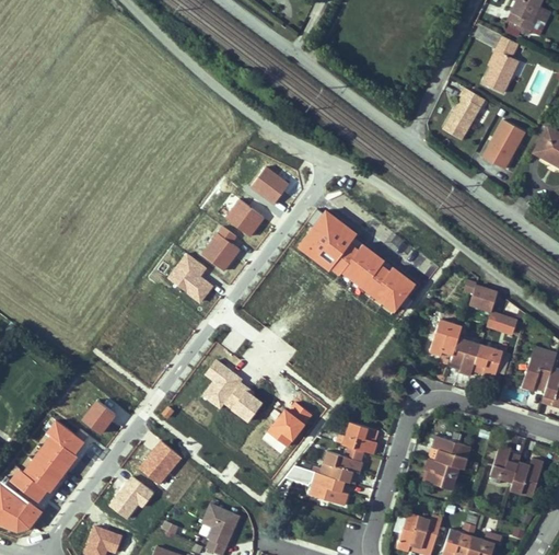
[(530,23),(540,0),(512,0),(505,15),(510,18),(504,27),(528,38),(535,26),(530,23)]
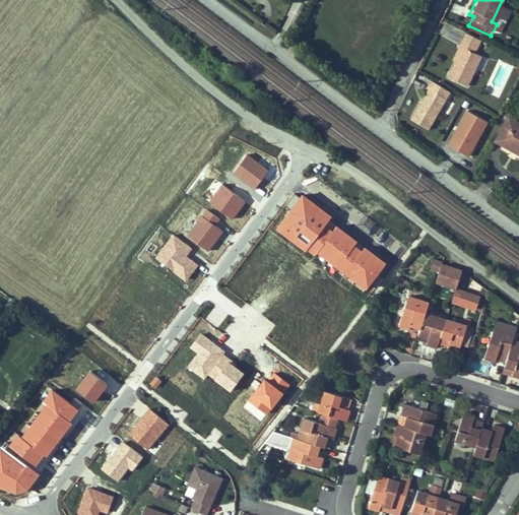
[(469,55),(476,42),(461,36),(455,49),(459,50),(452,65),(445,80),(463,88),(477,59),(469,55)]
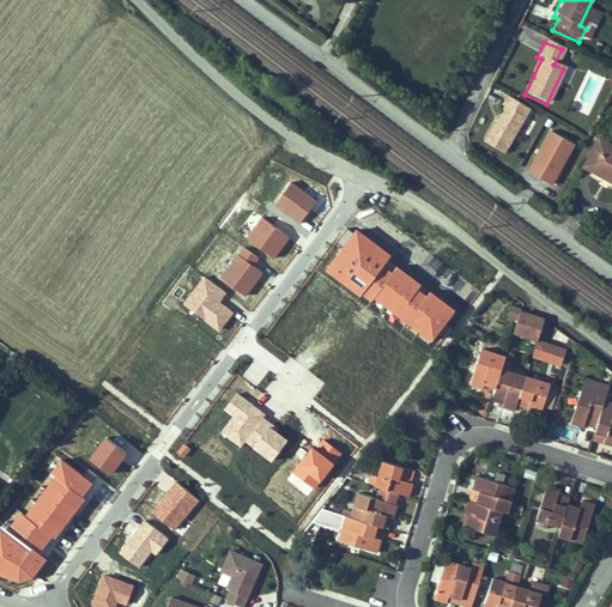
[(541,59),(537,58),(528,74),(533,77),(541,59)]
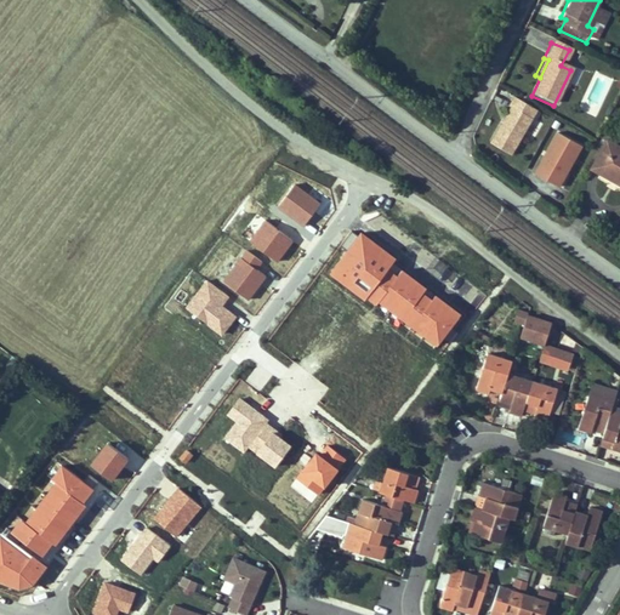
[(522,123),(527,114),(510,104),(505,114),(506,115),(487,151),(507,163),(527,125),(522,123)]
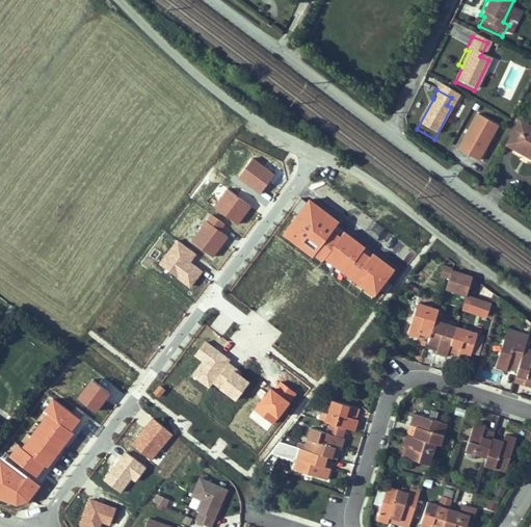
[(474,165),(494,130),(473,119),(463,136),(466,137),(463,140),(461,139),(453,154),(474,165)]
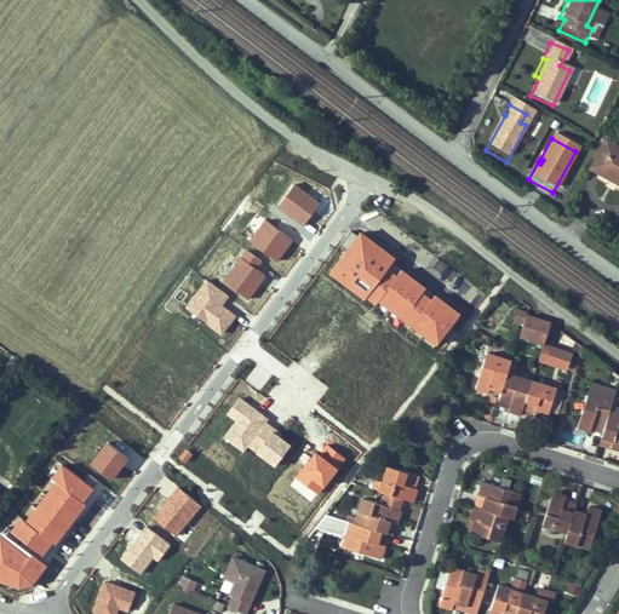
[(618,159),(600,148),(583,176),(618,196),(618,159)]
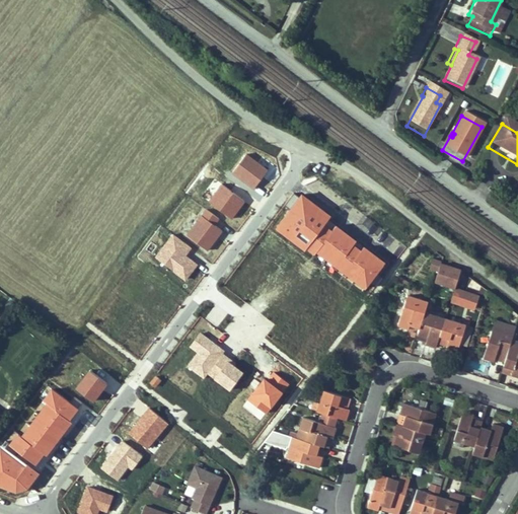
[(439,274),(434,291),(452,296),(458,279),(439,274)]
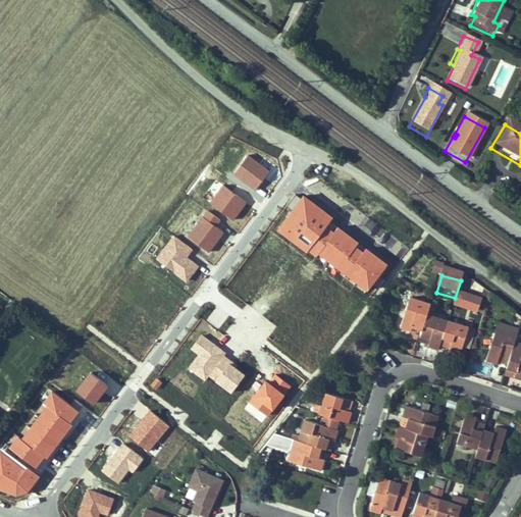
[(478,305),(455,298),(452,308),(475,316),(478,305)]
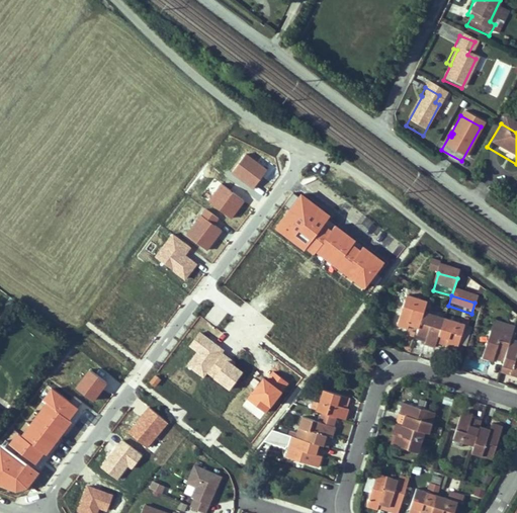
[(426,311),(429,303),(408,296),(399,327),(411,330),(412,327),(421,330),(426,311)]
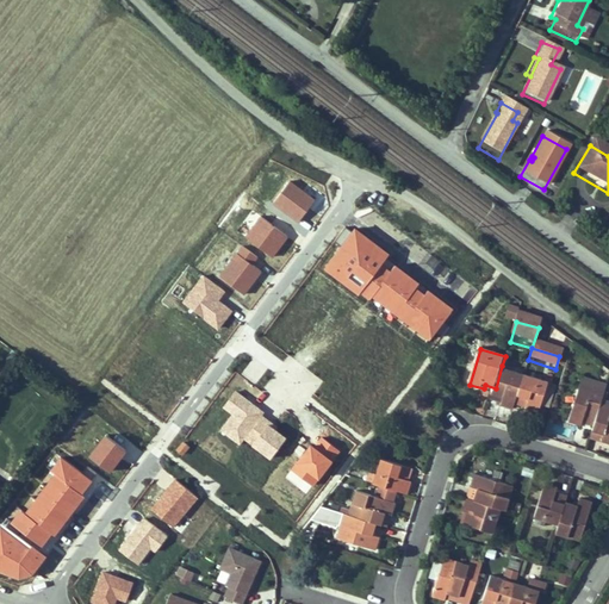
[(511,410),(514,403),(523,373),(502,366),(496,388),(492,397),(504,400),(503,408),(511,410)]
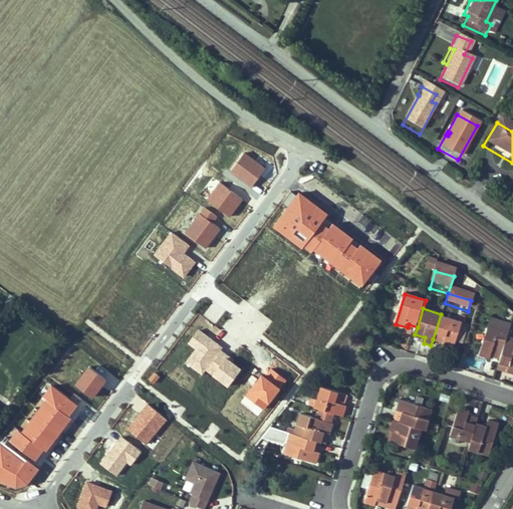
[(463,321),(441,314),(433,339),(445,343),(444,348),(453,351),(463,321)]
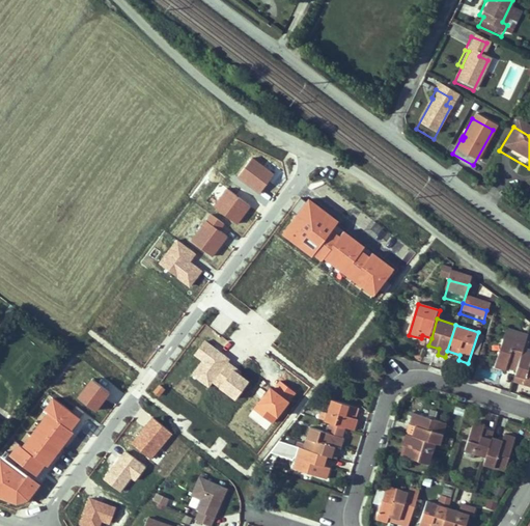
[(525,344),(527,338),(505,331),(495,365),(507,369),(509,362),(519,365),(525,344)]
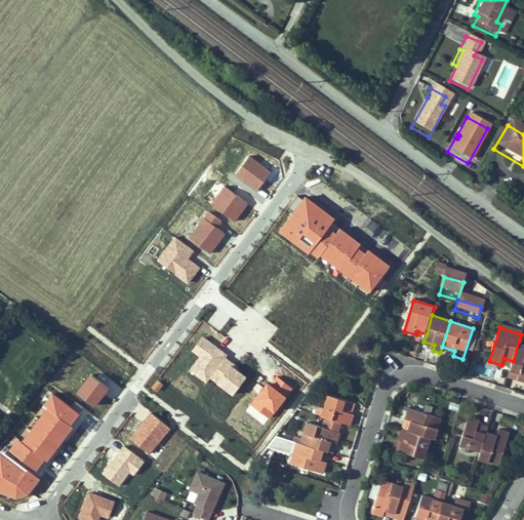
[(476,351),(479,334),(473,332),(470,350),(476,351)]
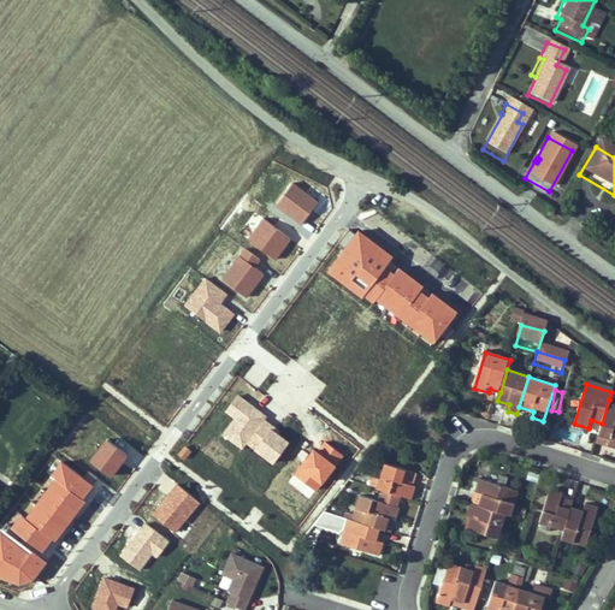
[(614,401),(609,400),(602,424),(598,433),(614,438),(611,444),(614,445),(614,401)]
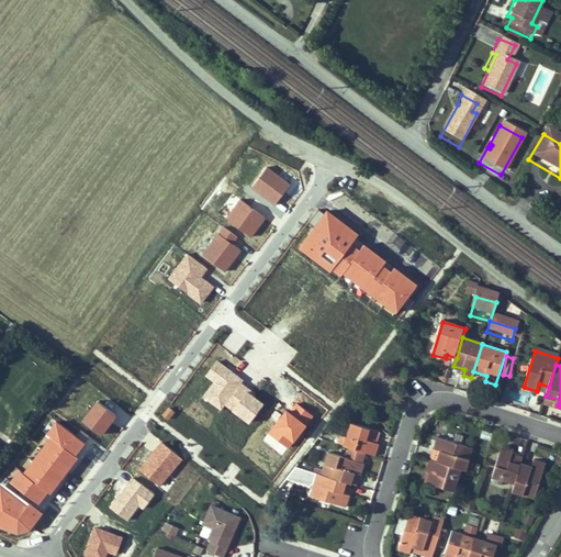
[(349,422),(343,445),(379,456),(383,444),(377,442),(380,432),(349,422)]
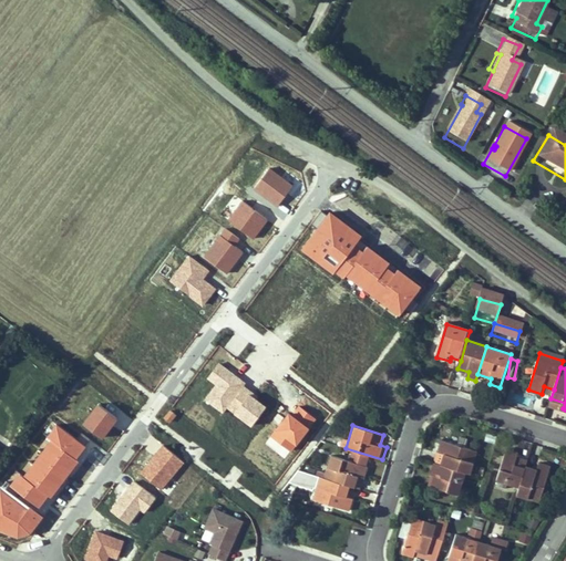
[(465,473),(469,474),(476,449),(440,438),(436,449),(444,453),(440,465),(465,473)]
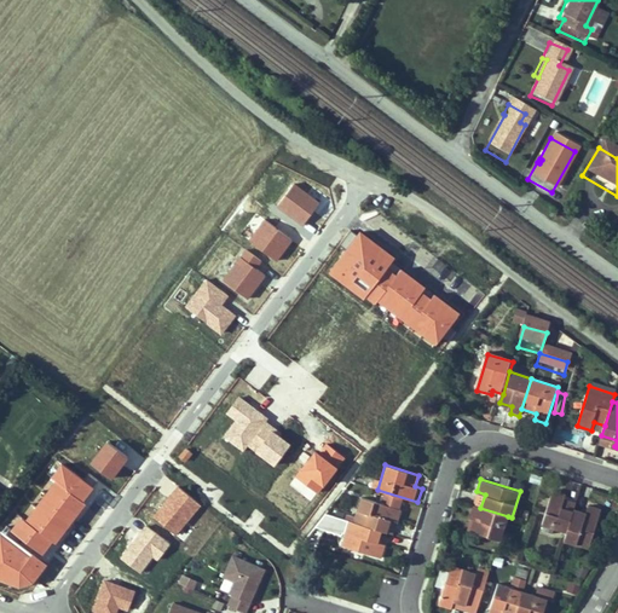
[(530,487),(541,491),(543,483),(532,479),(530,487)]
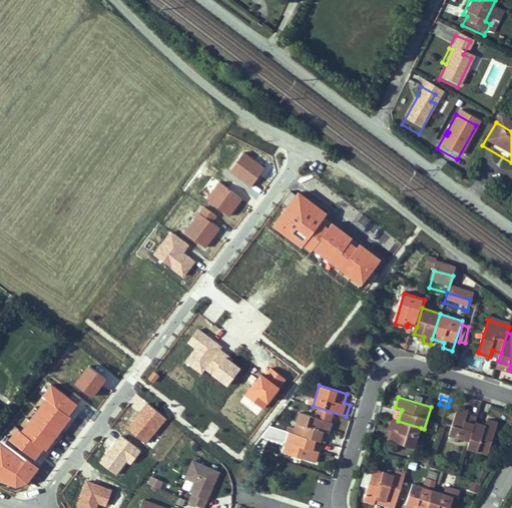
[(24,404),(17,399),(10,408),(17,413),(24,404)]
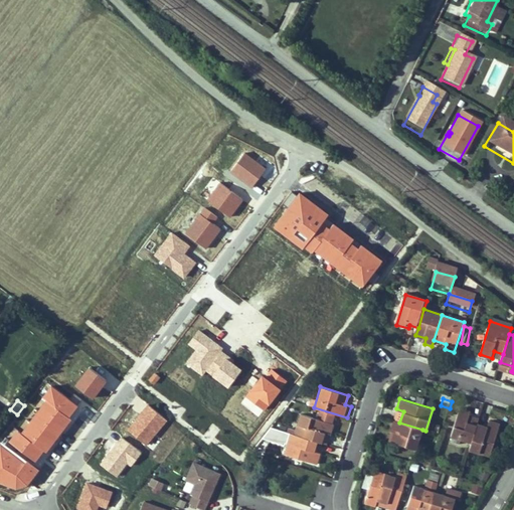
[(463,407),(455,404),(446,434),(468,441),(473,421),(475,414),(463,410),(463,407)]
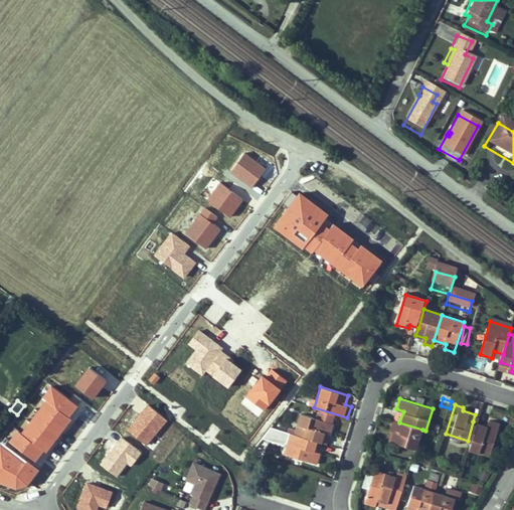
[(291,428),(289,433),(318,442),(322,443),(325,435),(331,437),(334,426),(303,415),(298,430),(291,428)]
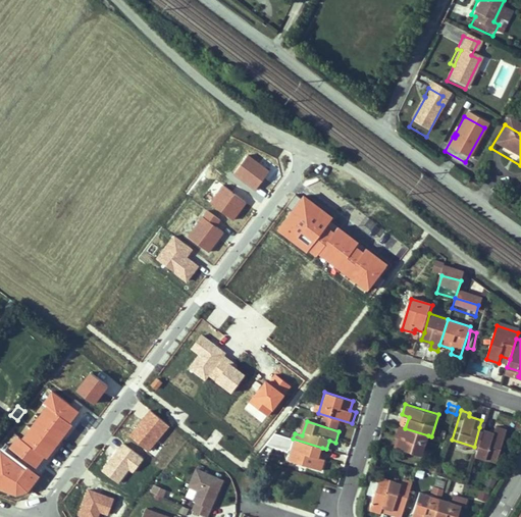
[(488,430),(479,427),(474,447),(471,453),(491,460),(502,427),(490,423),(488,430)]
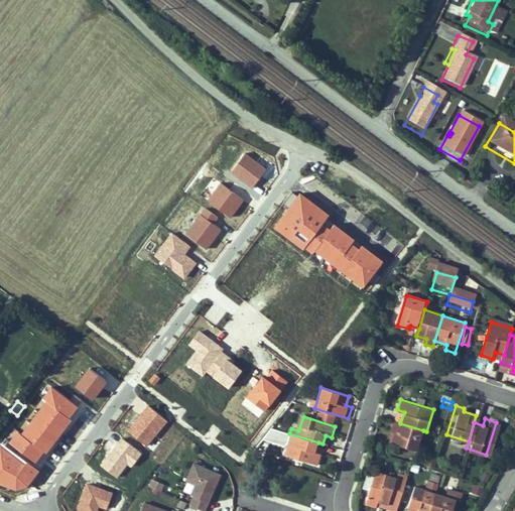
[(417,452),(423,430),(400,423),(393,421),(390,430),(395,431),(391,443),(417,452)]
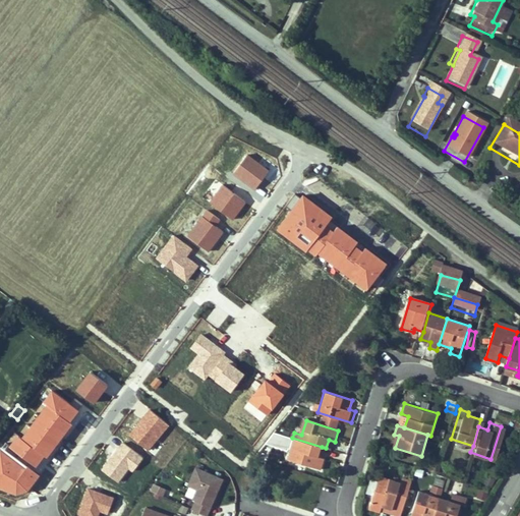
[(322,447),(292,438),(285,460),(321,472),(325,461),(318,458),(322,447)]
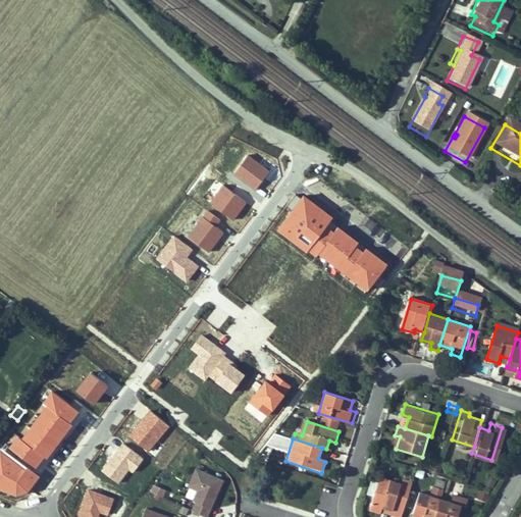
[(214,501),(216,495),(221,482),(195,471),(188,488),(197,493),(192,503),(195,504),(192,512),(201,516),(207,516),(214,501)]
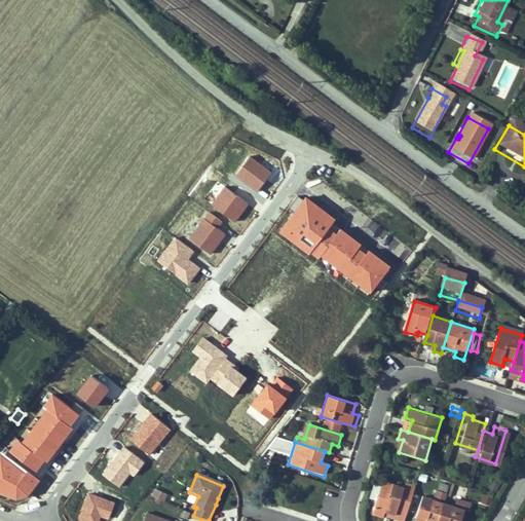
[(402,516),(410,490),(403,488),(378,480),(368,514),(382,517),(384,511),(402,516)]
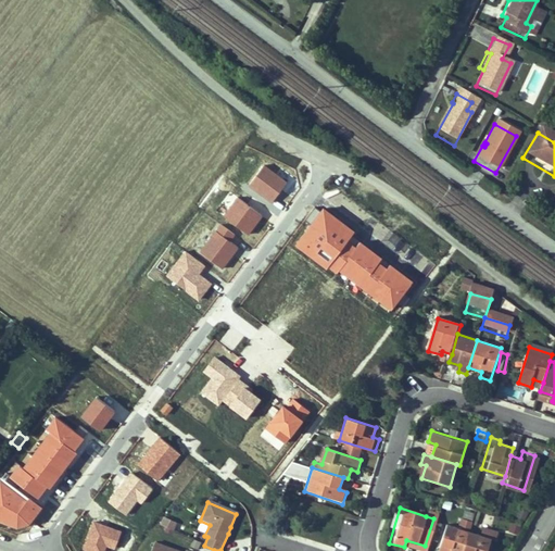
[(458,550),(466,529),(469,518),(459,515),(456,526),(446,524),(437,550),(458,550)]
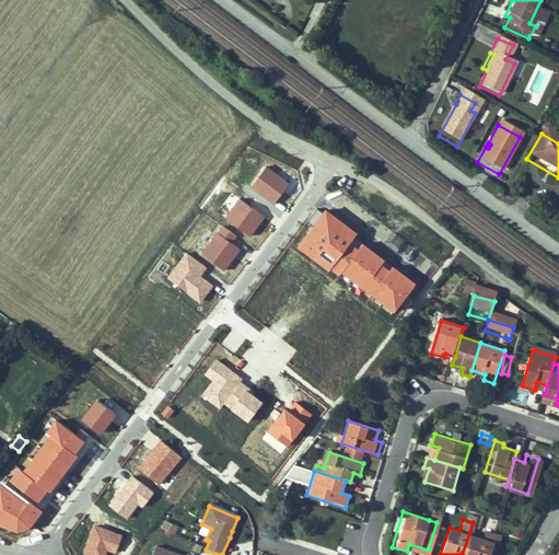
[(164,524),(162,536),(176,540),(179,529),(164,524)]
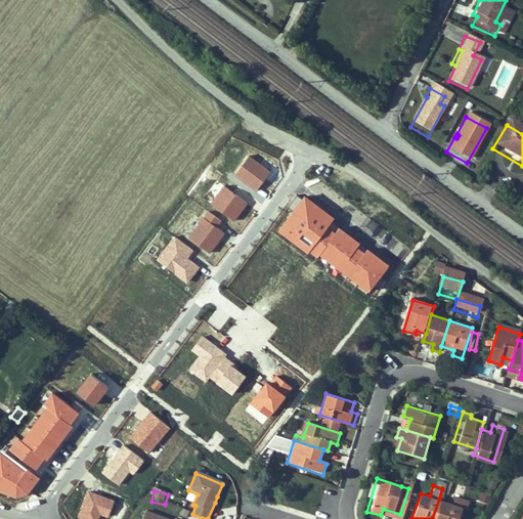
[(450,502),(464,506),(468,507),(471,499),(453,493),(450,502)]
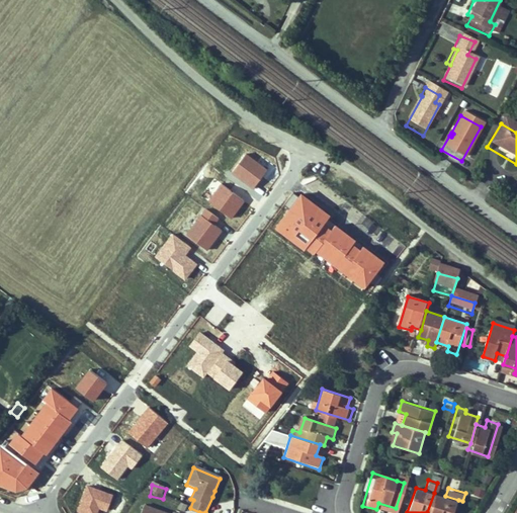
[(478,490),(475,498),(485,502),(488,494),(478,490)]
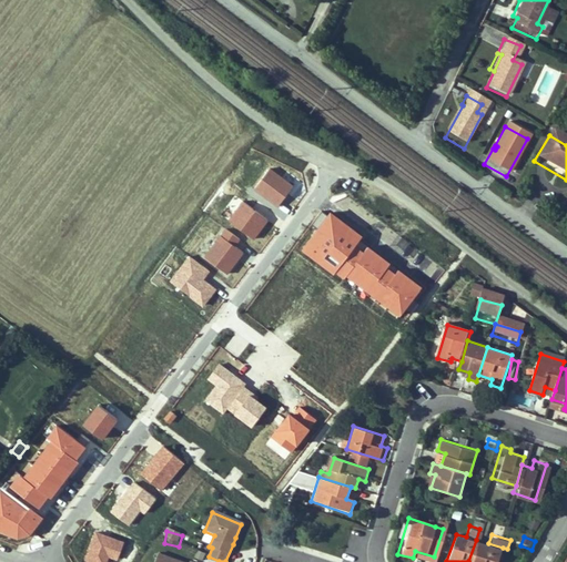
[(488,543),(476,540),(468,561),(497,561),(503,548),(488,543)]
